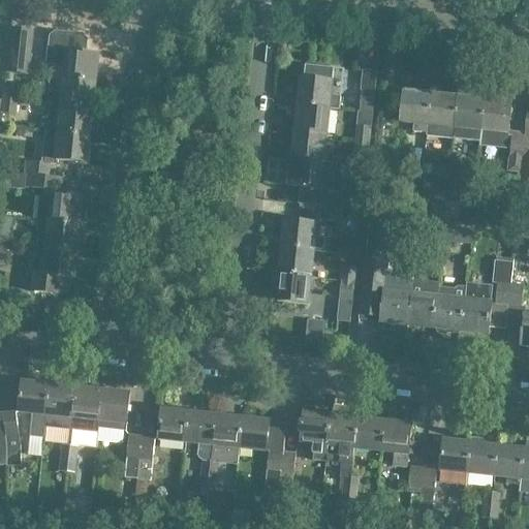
[(5,29),(1,74),(27,76),(31,32),(5,29)]
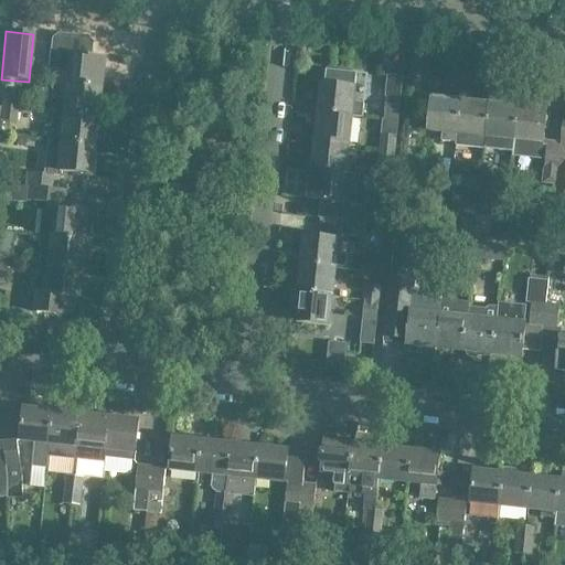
[(66,87),(99,91),(103,60),(91,59),(92,44),(87,38),(57,34),(51,39),(48,70),(67,72),(66,87)]
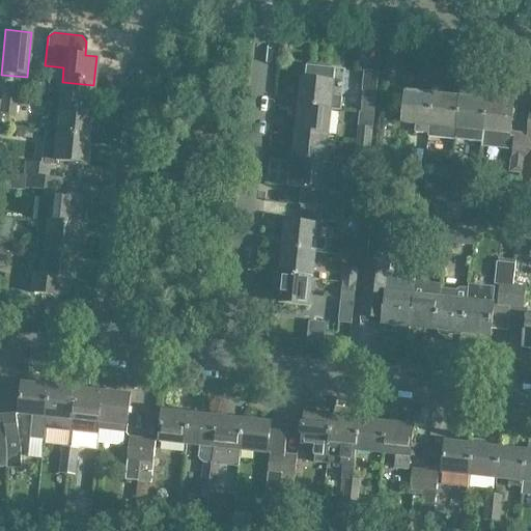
[(304,80),(302,80),(299,108),(330,111),(340,112),(341,99),(331,98),(334,70),(305,66),(304,80)]
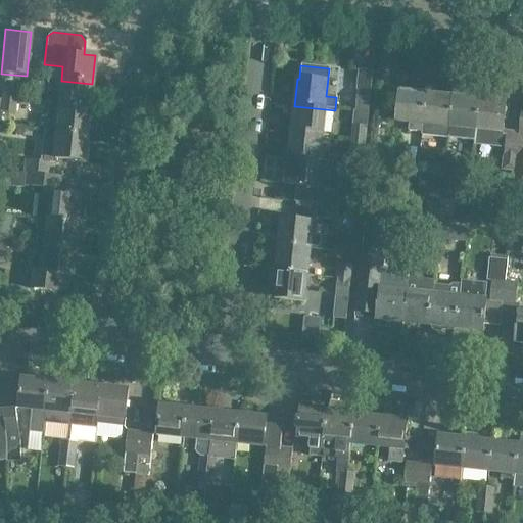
[(46,90),(59,91),(58,106),(89,109),(92,84),(61,81),(47,79),(46,90)]
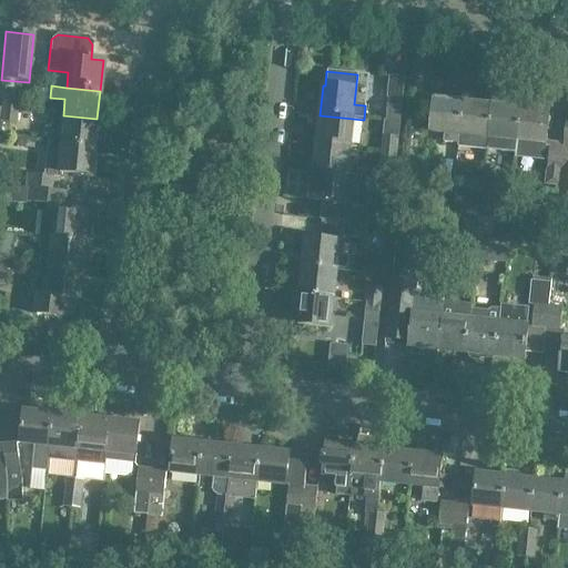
[(2,93),(0,108),(0,109),(17,111),(19,95),(2,93)]
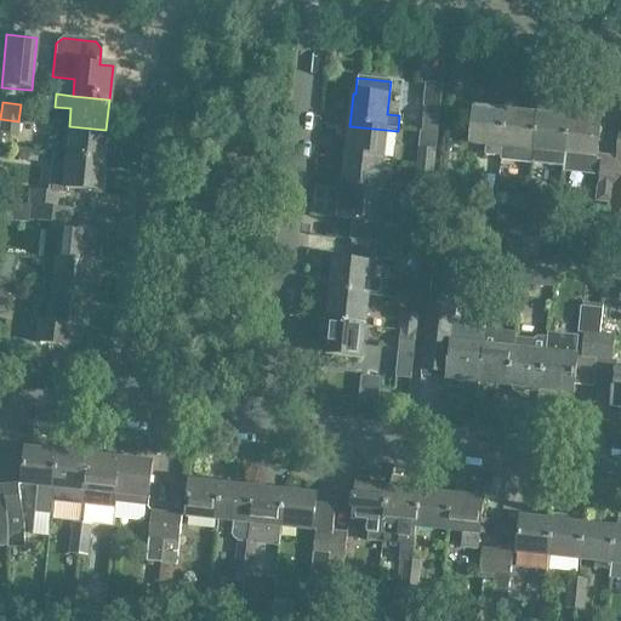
[(421,134),(438,135),(442,110),(423,108),(421,134)]
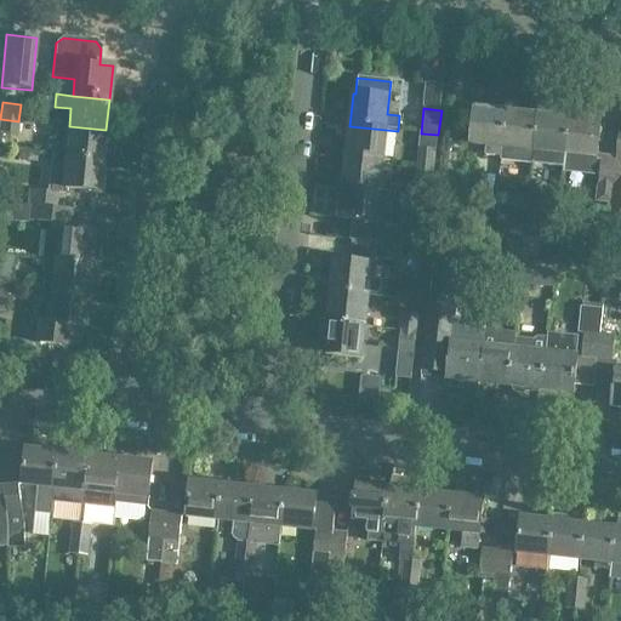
[(484,155),(502,157),(507,113),(476,109),(472,143),(485,144),(484,155)]
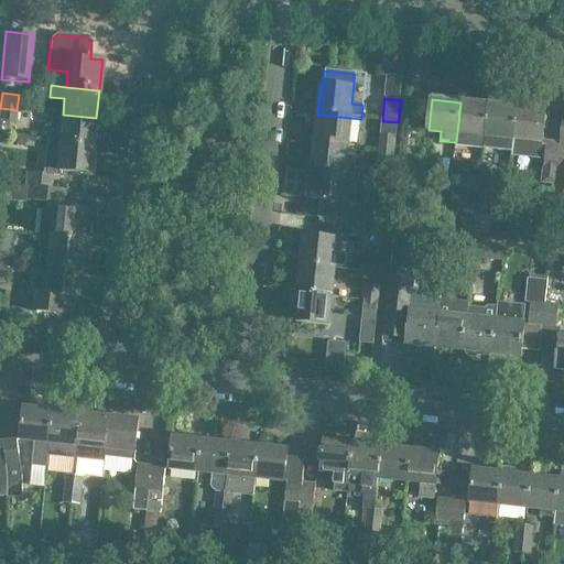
[(485,149),(486,136),(489,105),(461,102),(456,142),(456,145),(485,149)]
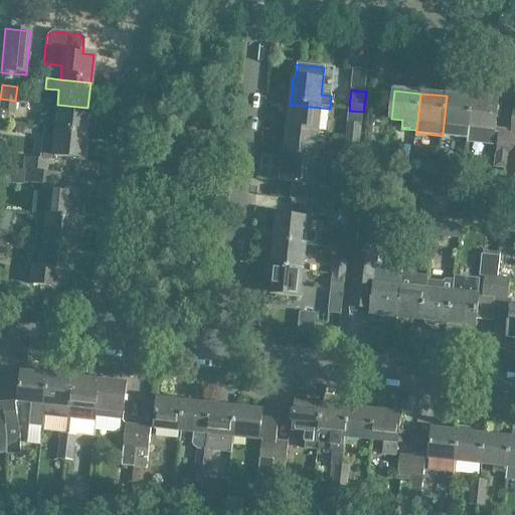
[(468,139),(473,99),(447,96),(444,124),(443,136),(468,139)]
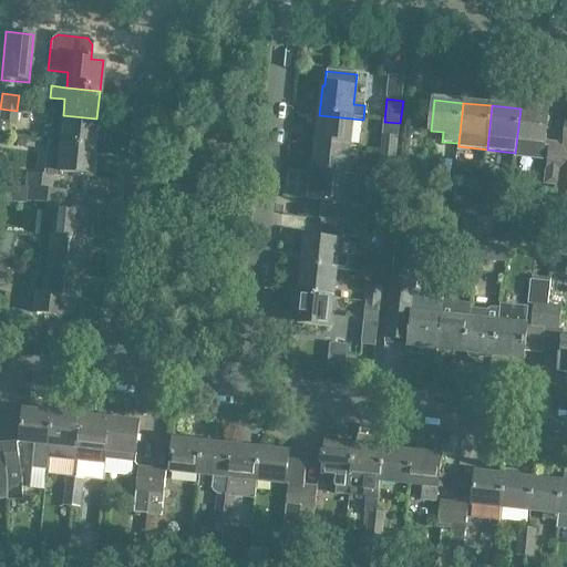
[(17,111),(0,109),(0,121),(14,124),(17,111)]
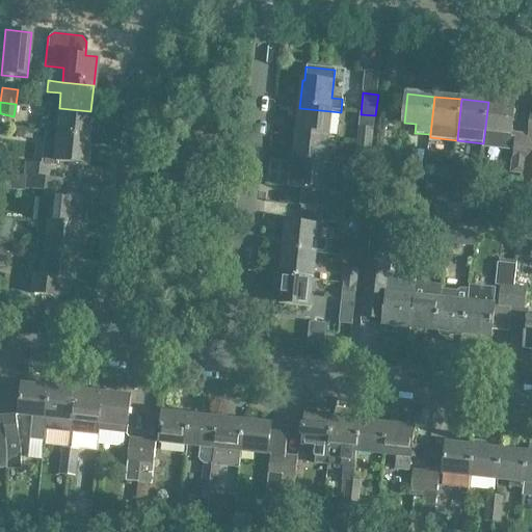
[(483,149),(512,152),(514,134),(512,134),(515,105),(488,102),(483,143),(483,149)]
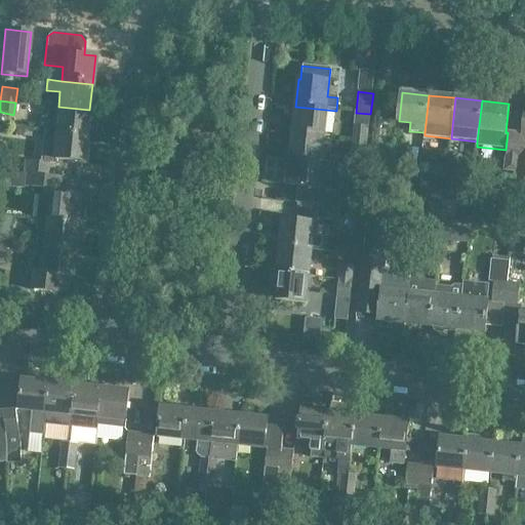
[(89,110),(58,107),(55,133),(86,136),(89,110)]
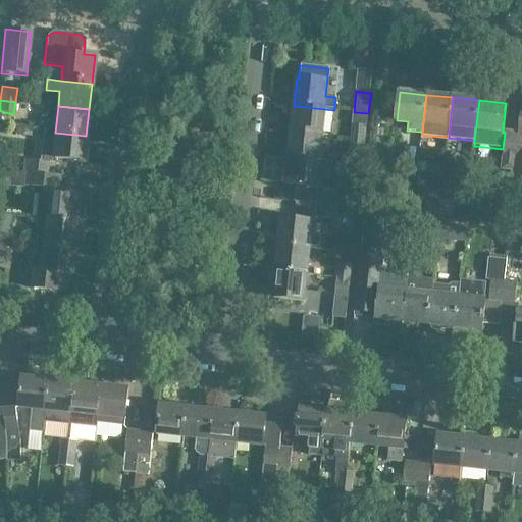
[(324,109),(294,106),(291,133),(321,136),(324,109)]
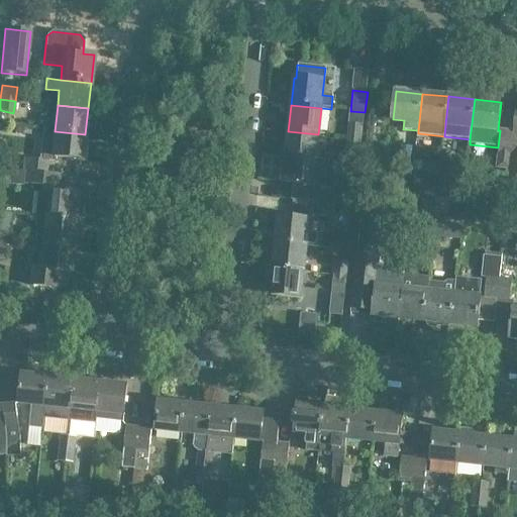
[(349,137),(363,139),(364,126),(350,125),(349,137)]
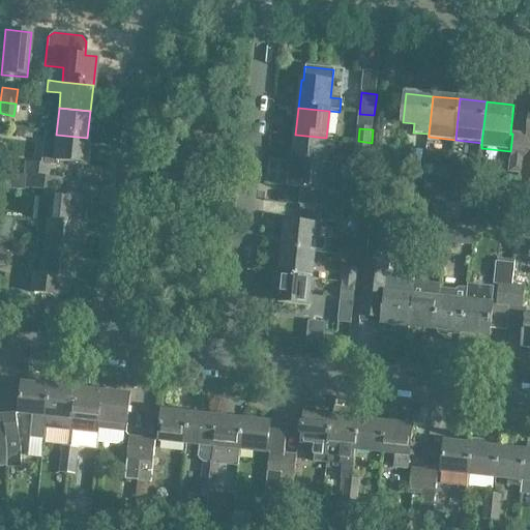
[(510,151),(510,159),(524,160),(527,136),(512,134),(510,151)]
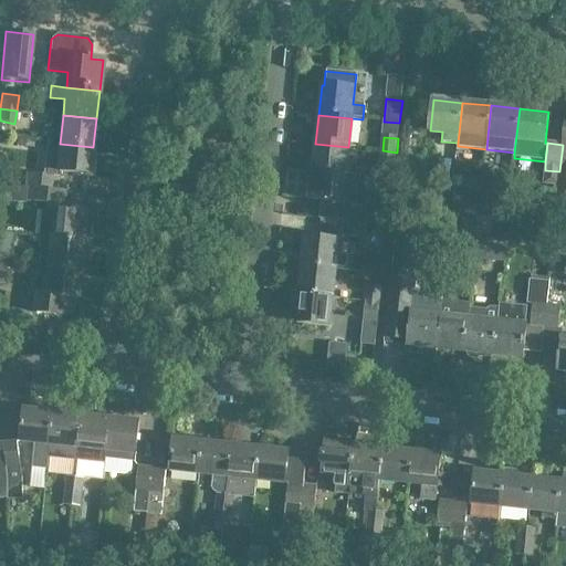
[(93,147),(60,144),(56,171),(90,175),(93,147)]
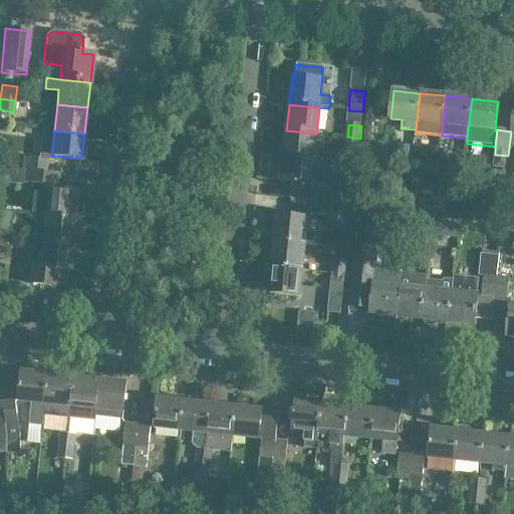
[(316,134),(286,131),(284,157),(313,160),(316,134)]
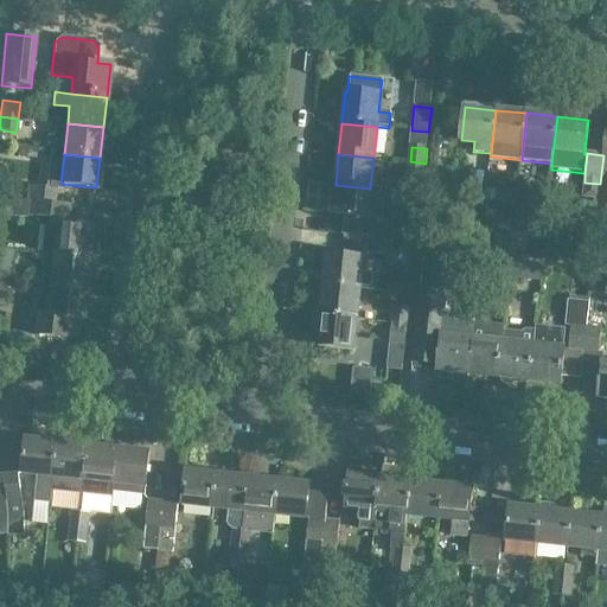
[(426,164),(410,161),(408,177),(423,178),(426,164)]
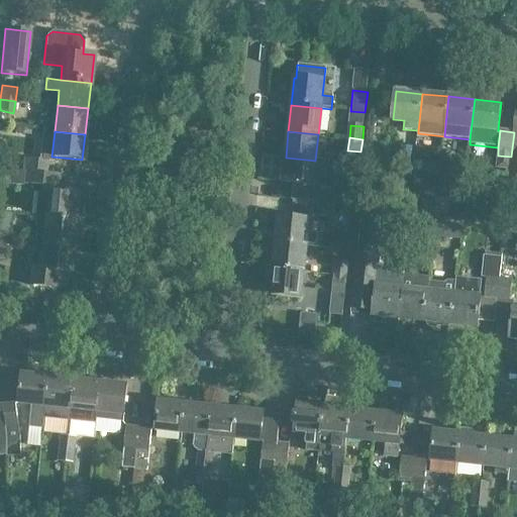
[(368,147),(365,173),(377,174),(380,148),(368,147)]
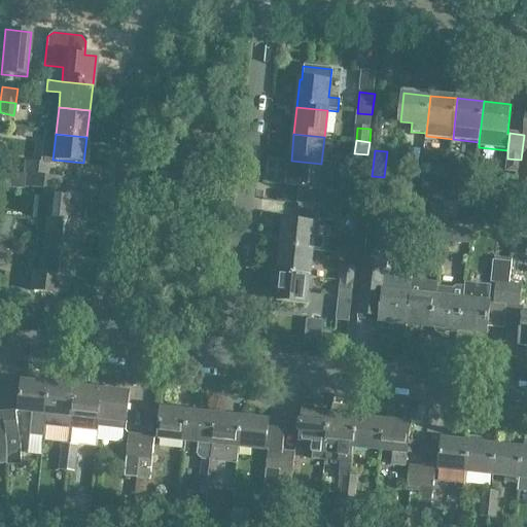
[(321,164),(291,161),(288,187),(318,190),(321,164)]
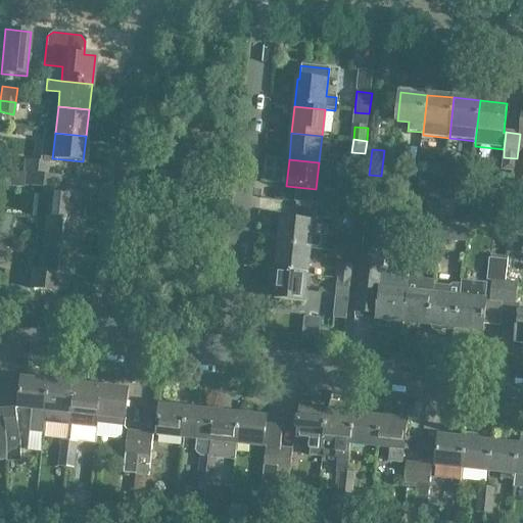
[(26,160),(24,173),(46,175),(47,163),(26,160)]
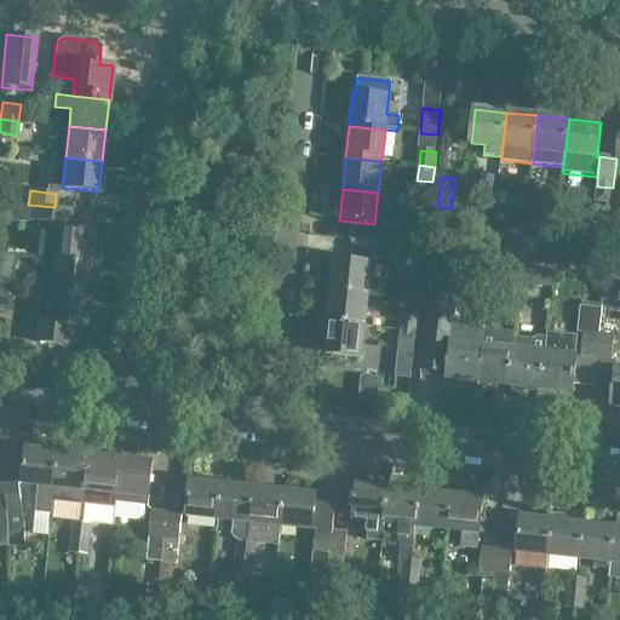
[(28,207),(0,202),(0,219),(26,224),(26,222),(28,207)]
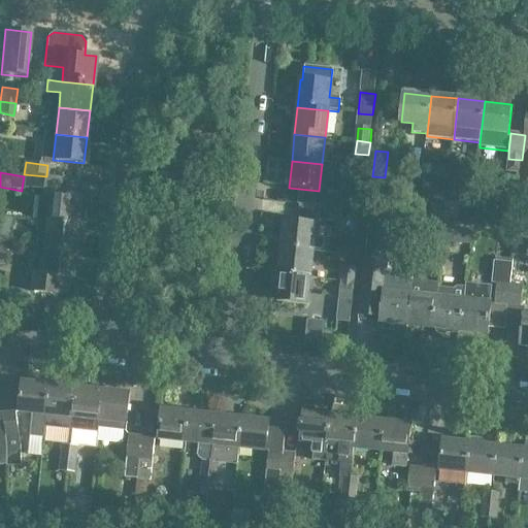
[(85,198),(59,196),(61,178),(46,176),(24,174),(24,176),(22,189),(39,191),(36,222),(46,223),(81,226),(84,227),(86,207),(84,207),(85,198)]
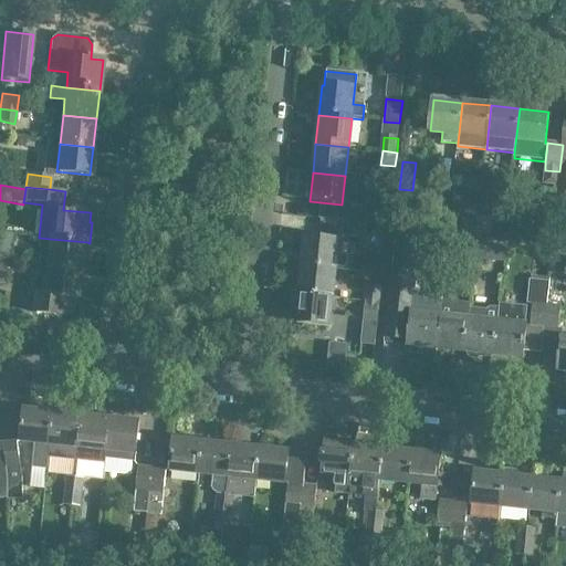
[(565,188),(557,188),(554,220),(565,220),(565,188)]
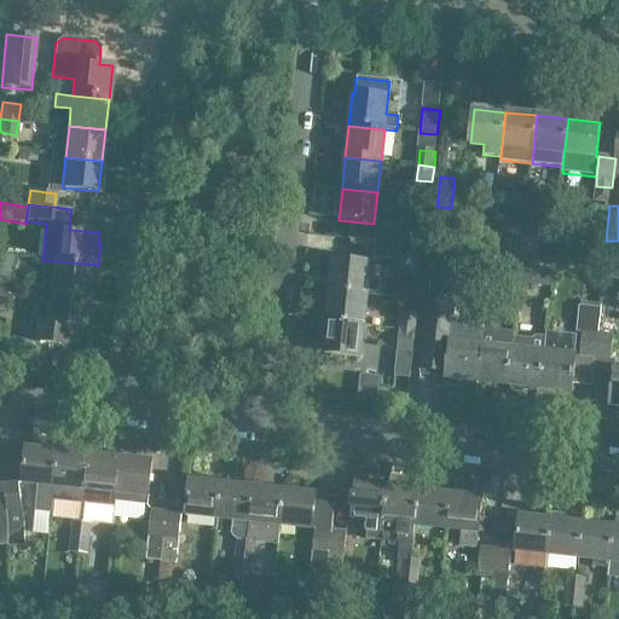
[(498,254),(520,256),(521,237),(522,223),(508,221),(507,236),(505,243),(499,243),(498,254)]
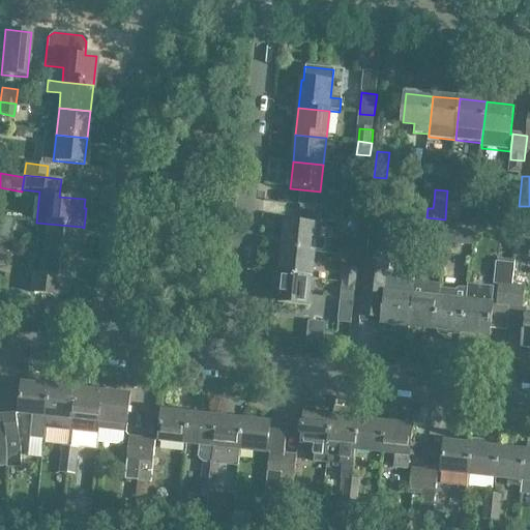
[(328,197),(326,209),(347,211),(348,199),(328,197)]
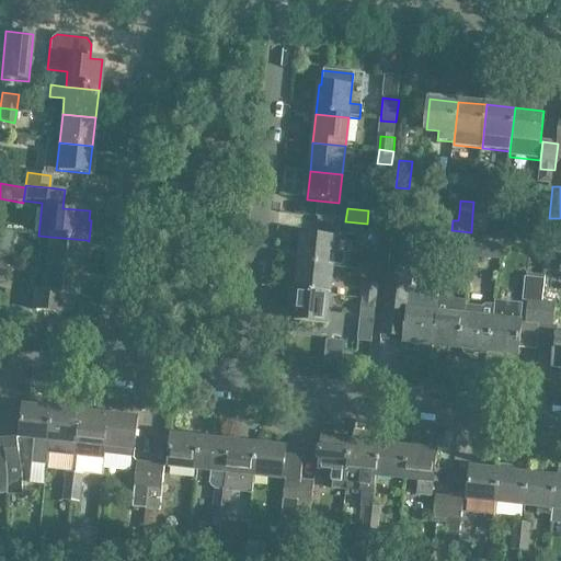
[(472,215),(471,232),(485,233),(487,216),(472,215)]
